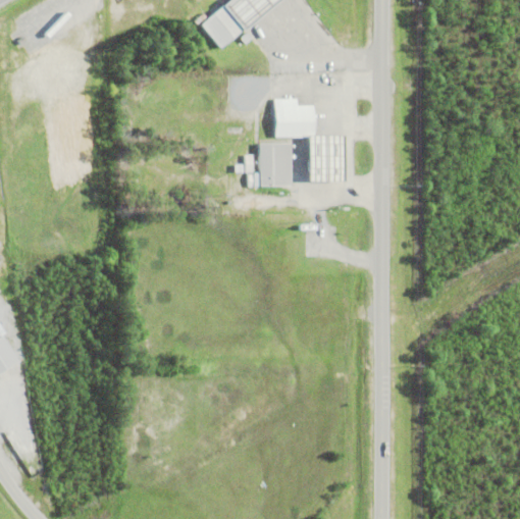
[(202,26),(224,6),(223,4),(227,0),(276,0),(272,4),(244,29),(245,30),(221,49),(202,26)]
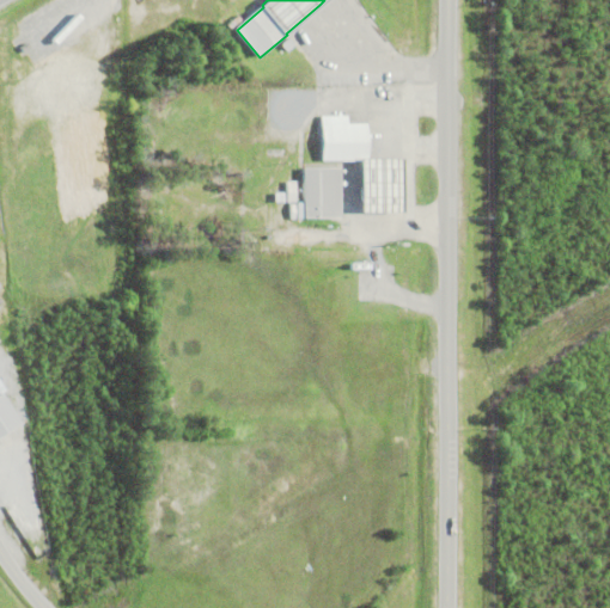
[(206,16),(212,11),(224,25),(218,30),(206,16)]
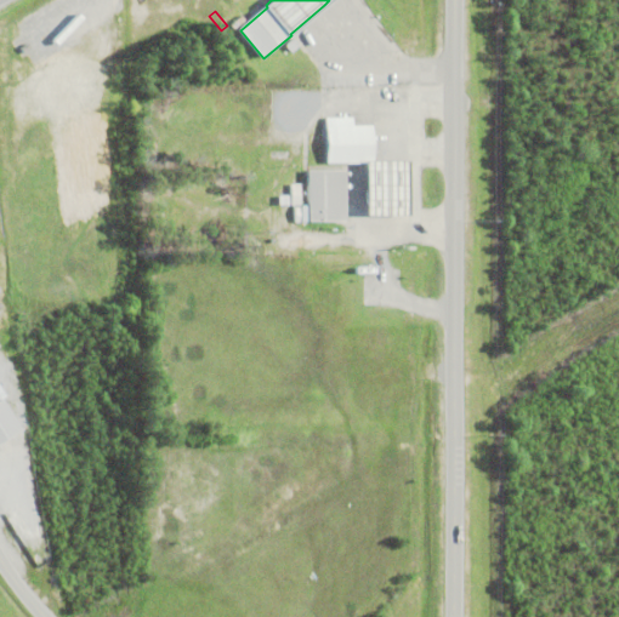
[(232,27),(243,18),(246,22),(236,32),(232,27)]
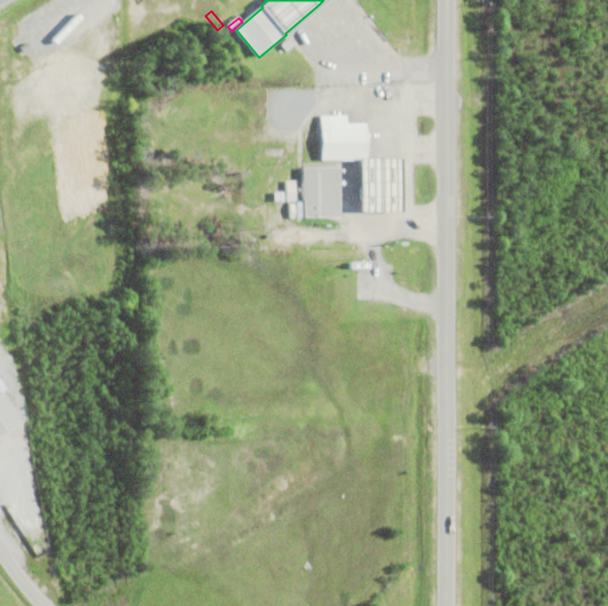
[(47,43),(51,39),(63,57),(59,61),(47,43)]
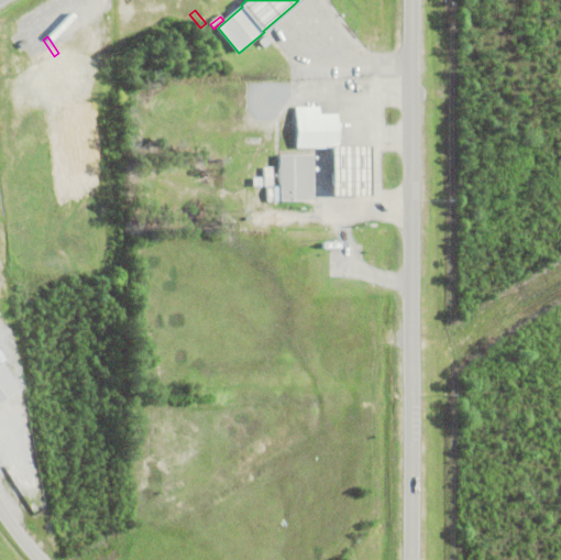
[(371,146),(371,195),(332,195),(332,149),(297,149),(297,140),(290,140),(290,127),(297,127),(297,108),(321,109),(321,114),(339,114),(339,146),(371,146)]
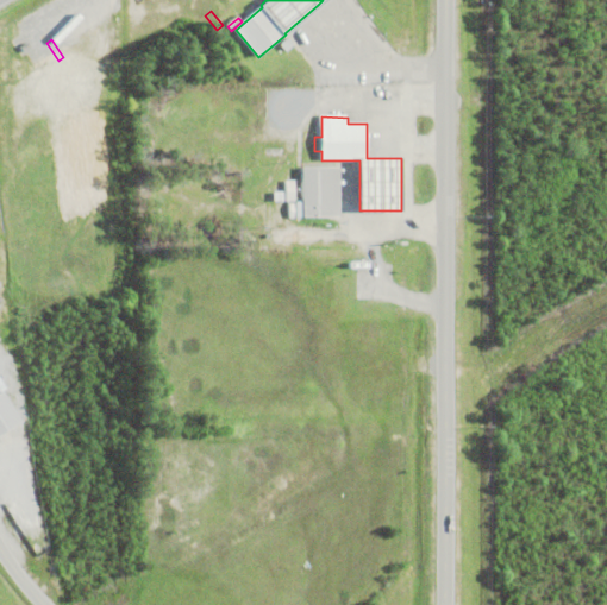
[(304,203),(304,169),(339,169),(339,218),(299,218),(299,220),(291,220),(291,206),(296,206),(296,203),(304,203)]
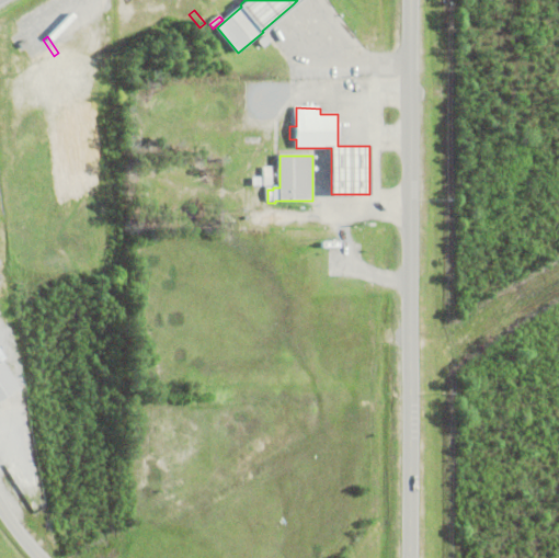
[(264,169),(272,169),(273,188),(265,188),(264,169)]
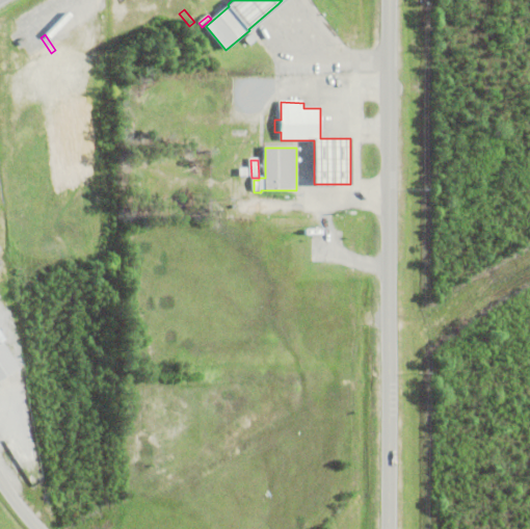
[(150,197),(152,180),(158,181),(156,199),(150,197)]
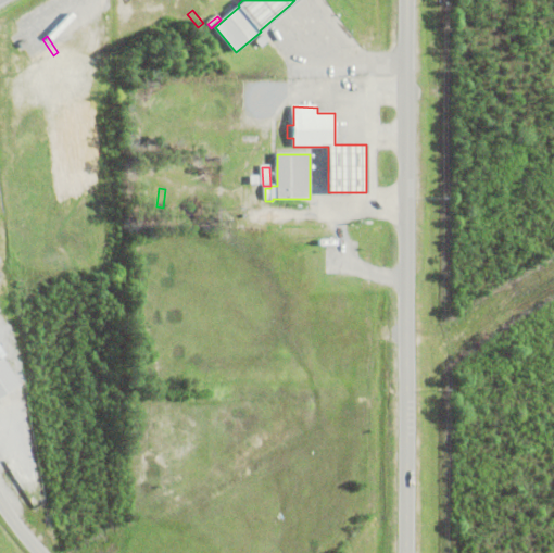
[(0,357),(1,356),(19,385),(0,397),(0,357)]
